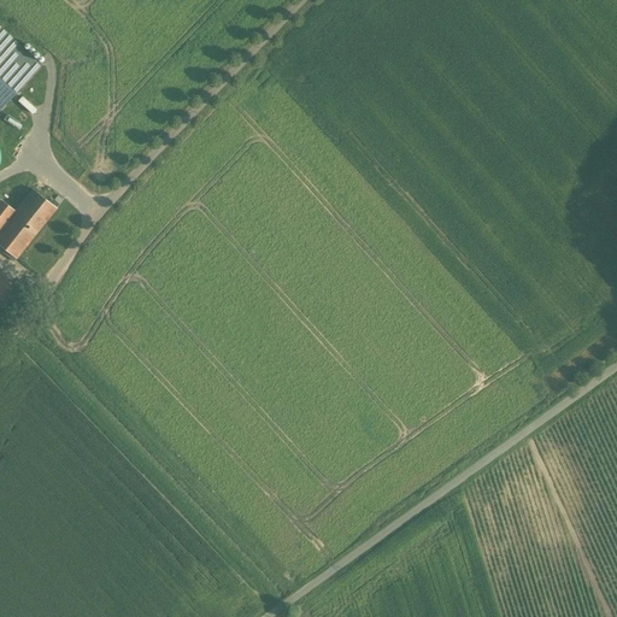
[(0,110),(40,66),(0,29),(0,110)]
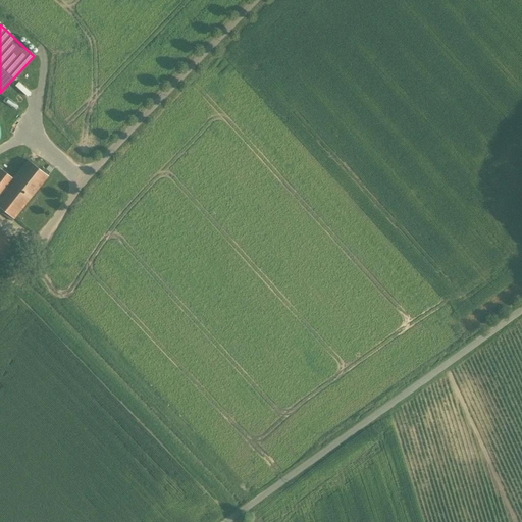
[(27,95),(31,90),(19,82),(16,86),(27,95)]
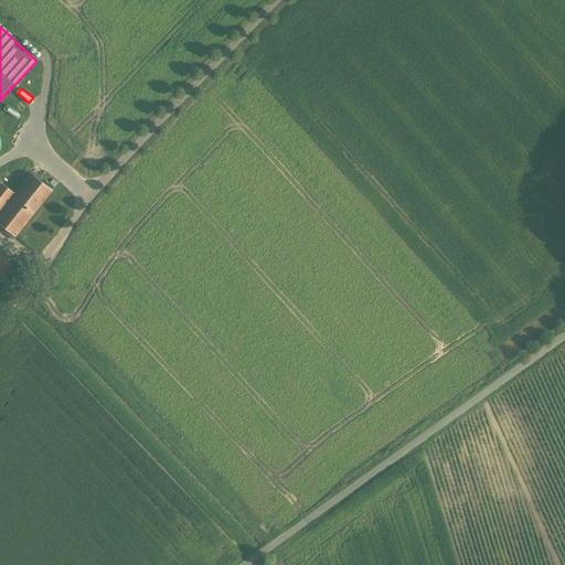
[(13,193),(0,210),(0,224),(14,236),(52,191),(30,173),(13,193)]
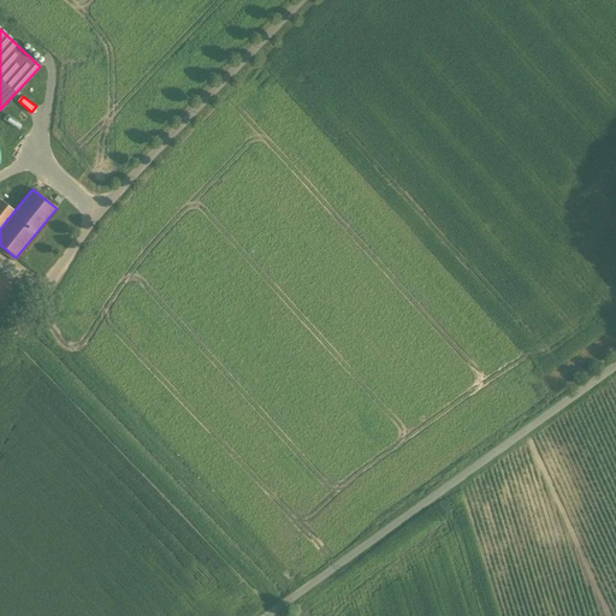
[(0,229),(15,211),(0,197),(0,229)]
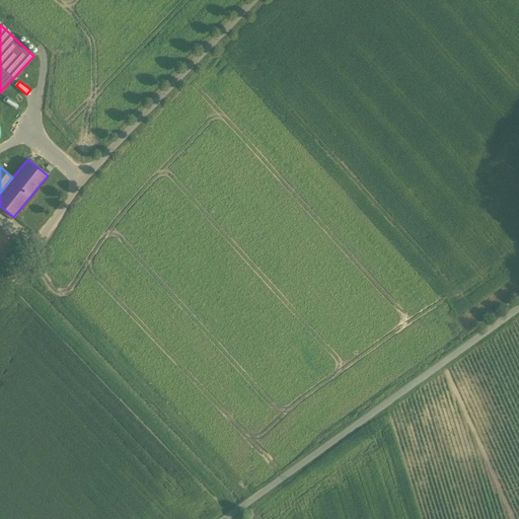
[(0,234),(0,258),(0,260),(12,244),(0,234)]
